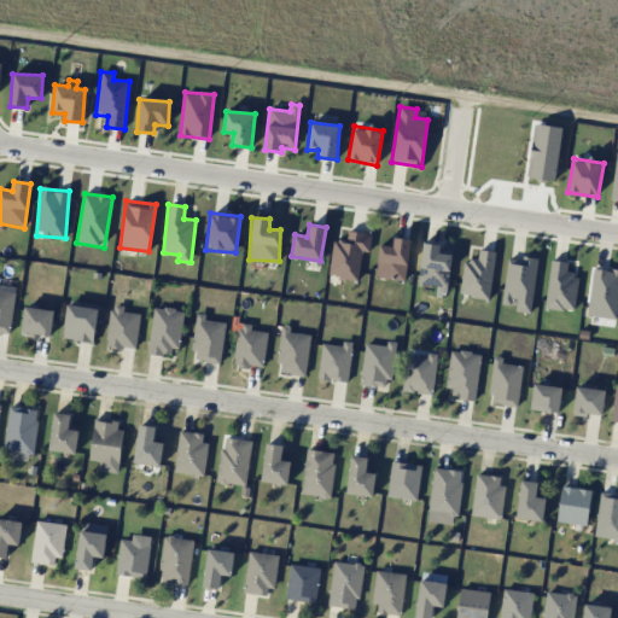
[(333,239),(328,275),(359,280),(362,250),(369,251),(372,234),(348,231),(347,242),(333,239)]
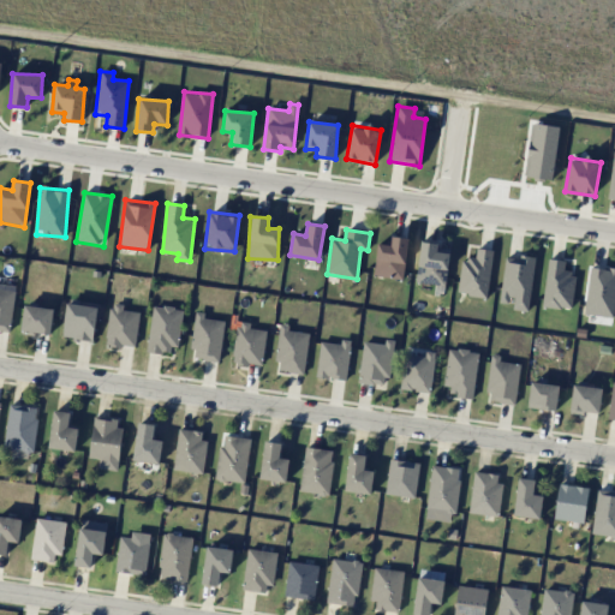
[(375,278),(405,279),(406,237),(392,237),(390,244),(376,244),(375,278)]
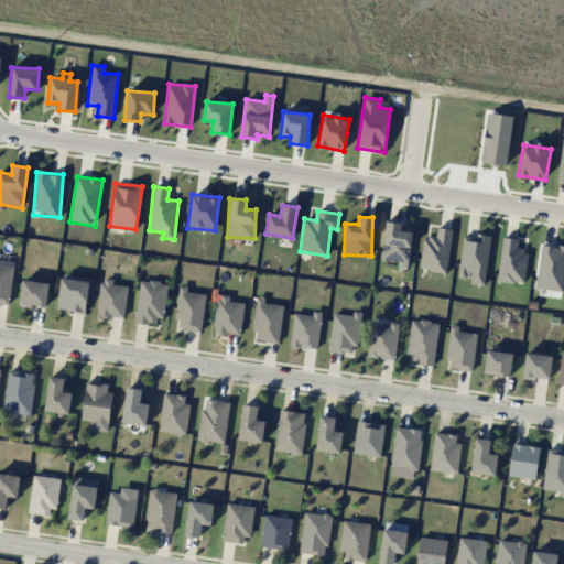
[(381,259),(409,262),(412,228),(401,227),(402,221),(386,220),(381,259)]
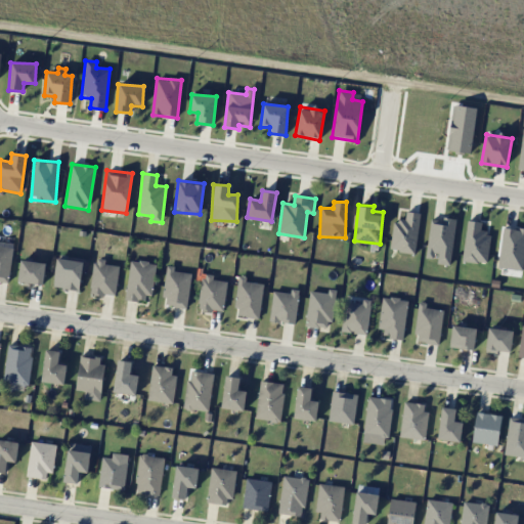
[(404,221),(393,220),(390,251),(416,253),(419,213),(405,212),(404,221)]
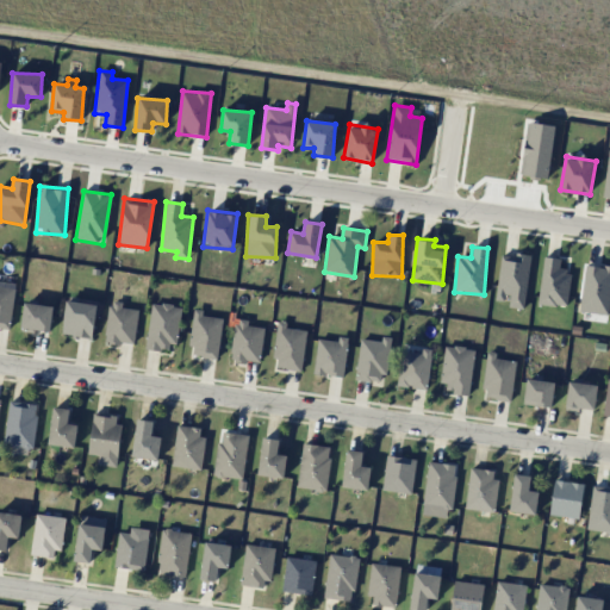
[(500,255),(496,300),(508,302),(506,306),(524,309),(530,254),(515,253),(515,256),(500,255)]
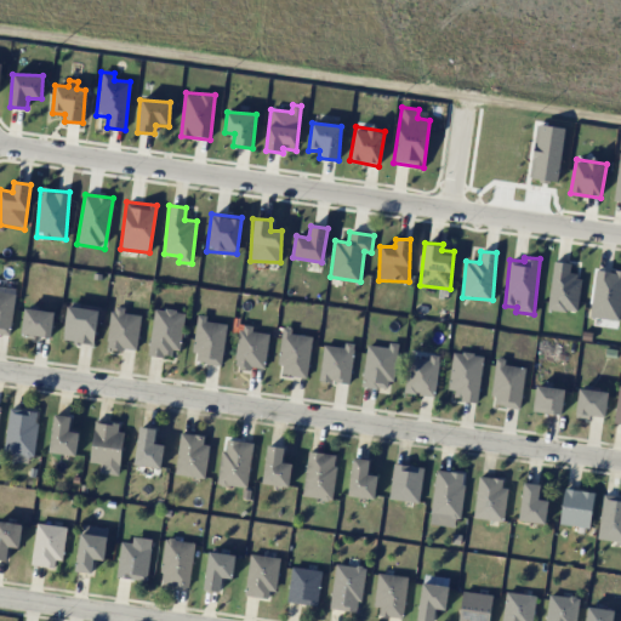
[(547,309),(576,313),(582,277),(569,274),(570,263),(553,261),(547,309)]
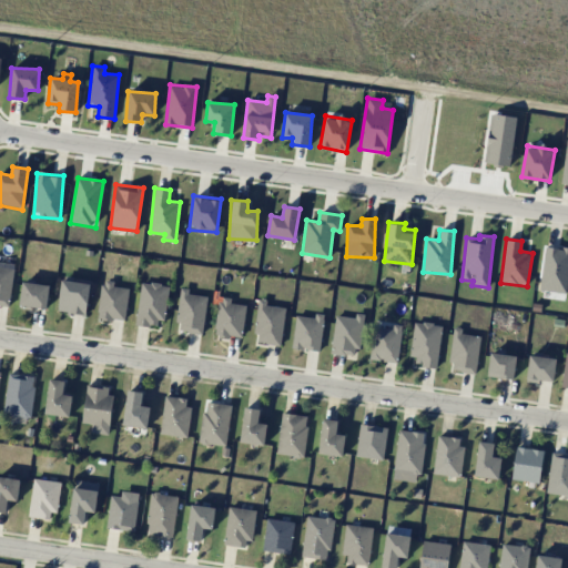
[(567,285),(567,247),(544,246),(540,291),(567,293),(567,285)]
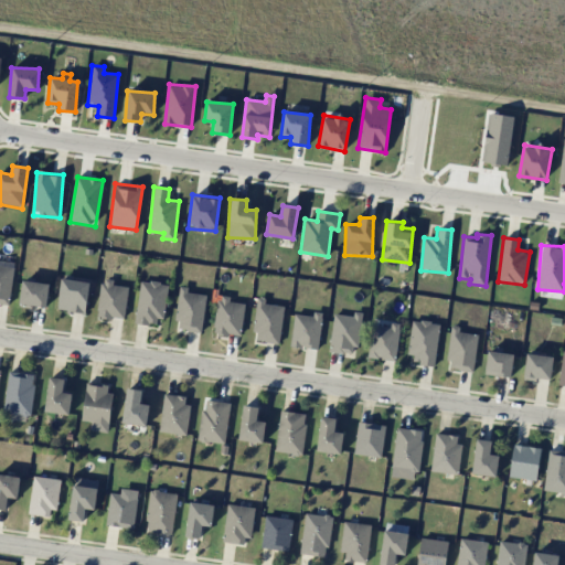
[(13,265),(0,263),(0,302),(9,305),(13,265)]
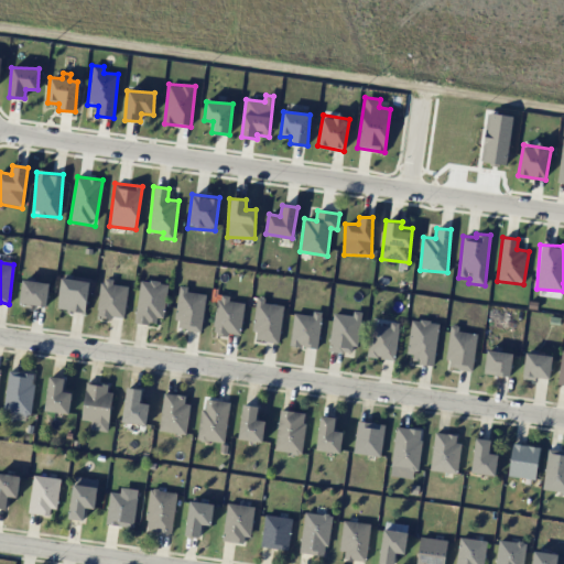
[(56,310),(85,314),(89,282),(62,278),(56,310)]
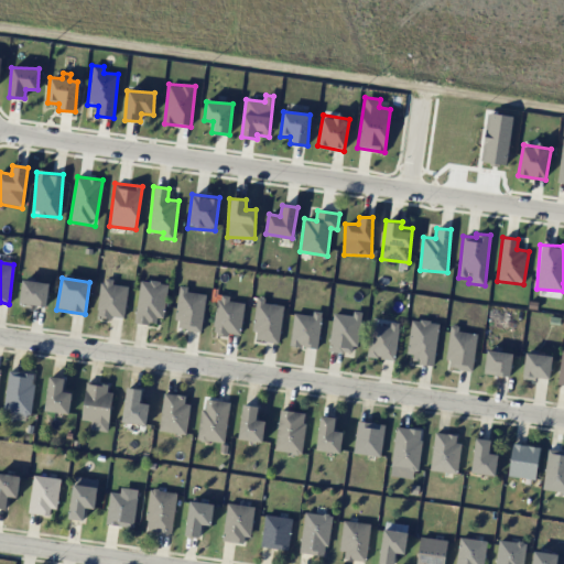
[(96,316),(123,318),(127,286),(112,284),(114,279),(100,278),(96,316)]
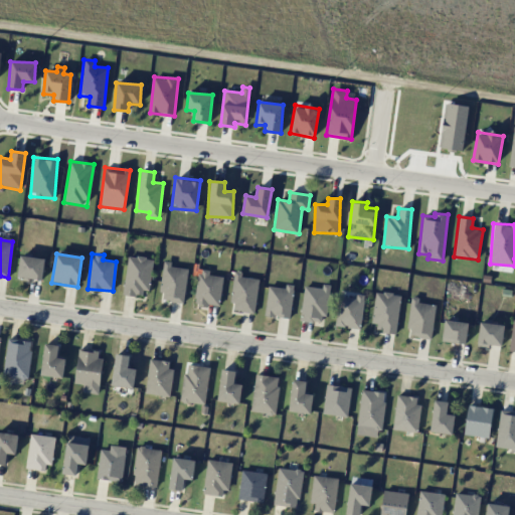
[(17,278),(42,281),(44,259),(19,255),(17,278)]
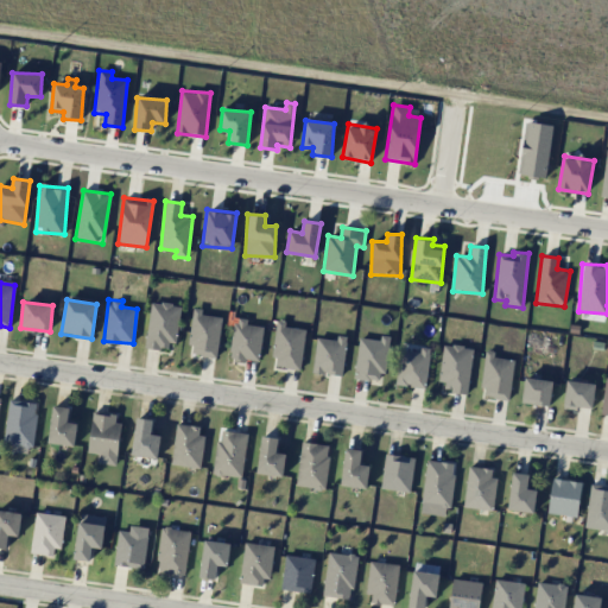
[(181,305),(150,302),(146,346),(176,349),(181,305)]
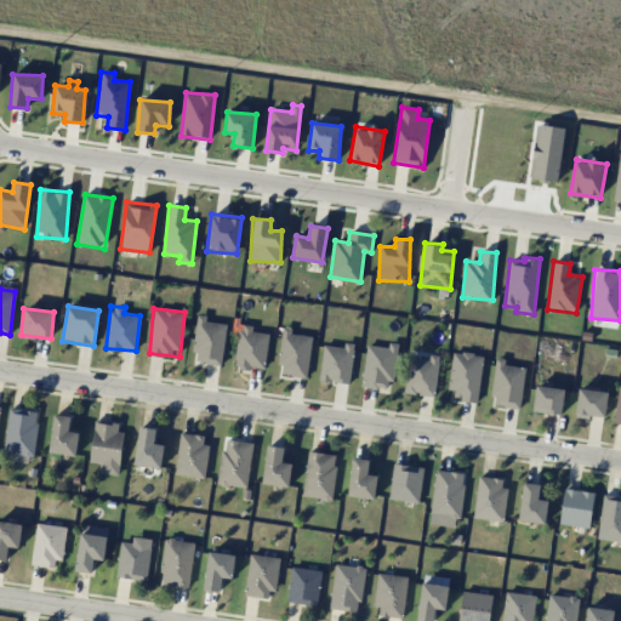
[(193,362),(222,365),(226,324),(206,322),(206,315),(197,314),(193,362)]
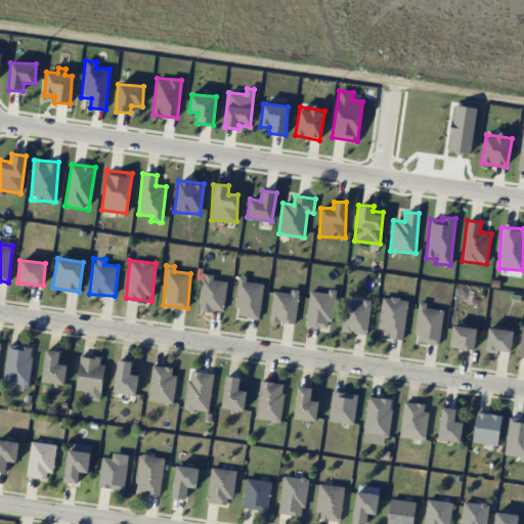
[(259,318),(262,284),(246,282),(246,276),(237,275),(234,316),(259,318)]
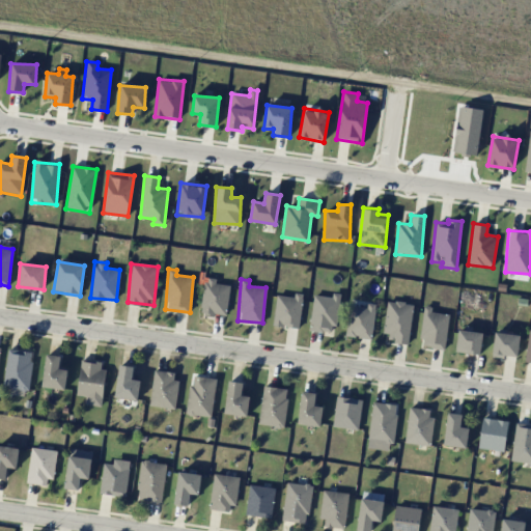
[(201,313),(226,316),(229,283),(204,281),(201,313)]
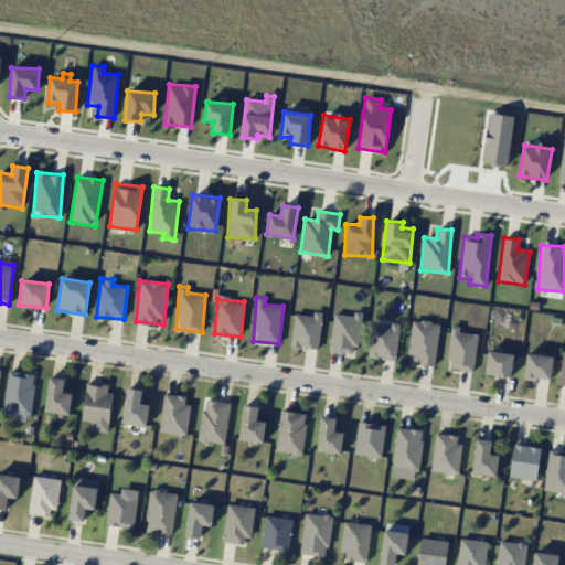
[(294,312),(290,347),(318,349),(321,316),(294,312)]
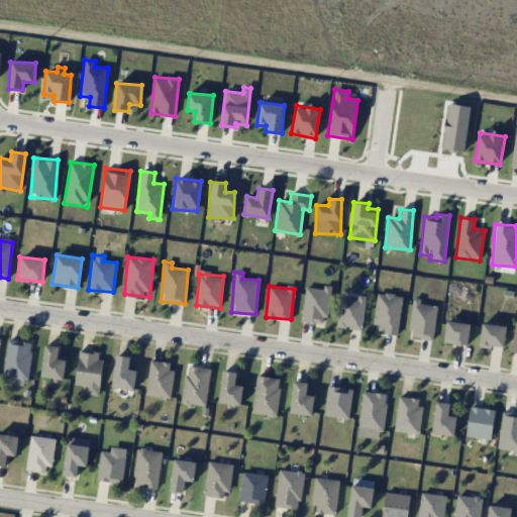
[(304,286),(301,321),(326,324),(329,289),(304,286)]
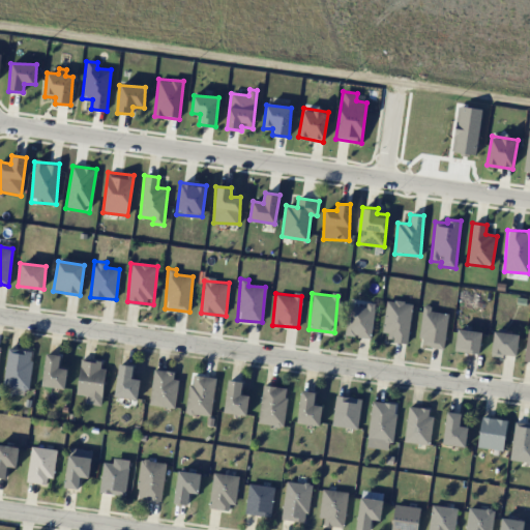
[(412,302),(386,300),(382,332),(388,333),(387,341),(408,343),(412,302)]
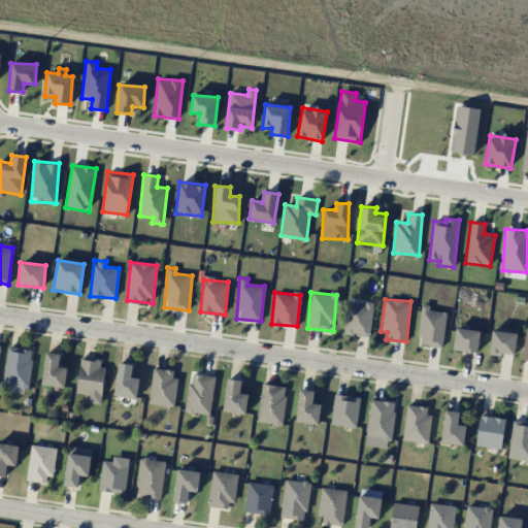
[(342,334),(369,337),(373,302),(365,301),(365,305),(347,303),(342,334)]
